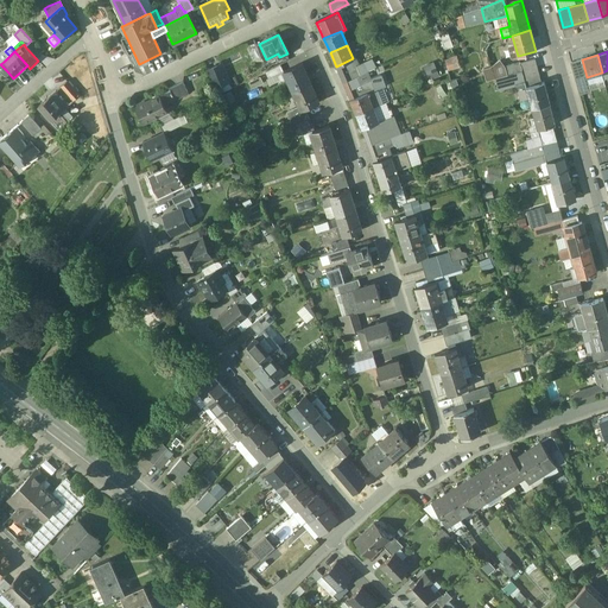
[(534,58),(520,62),(521,63),(523,71),(537,68),(534,58)]
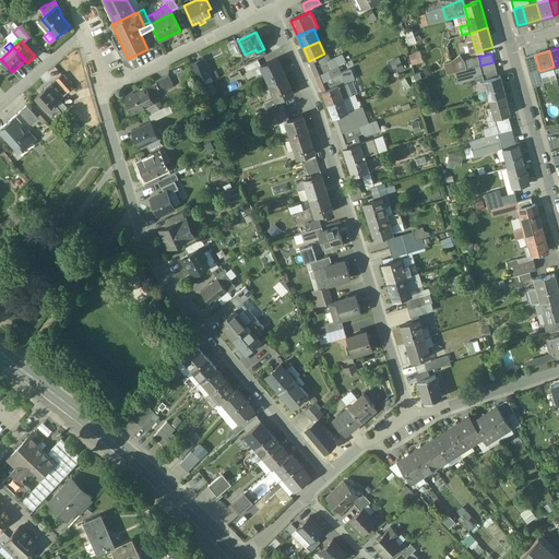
[(535,55),(524,57),(533,86),(544,84),(539,71),(535,55)]
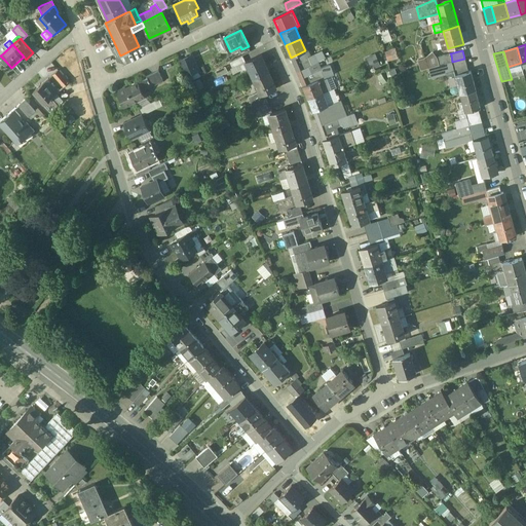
[(192,53),(180,59),(187,76),(199,71),(192,53)]
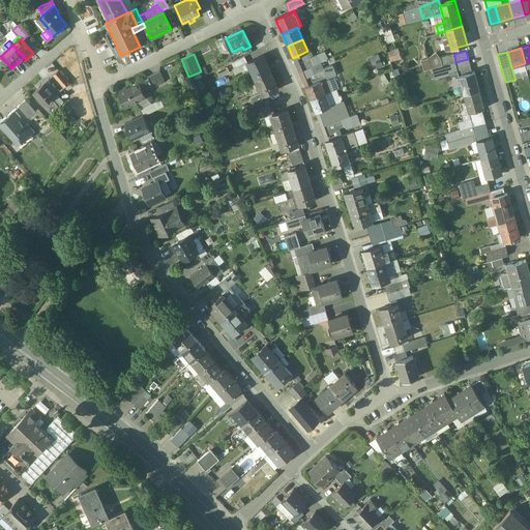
[(301,54),(294,57),(299,71),(306,68),(301,54)]
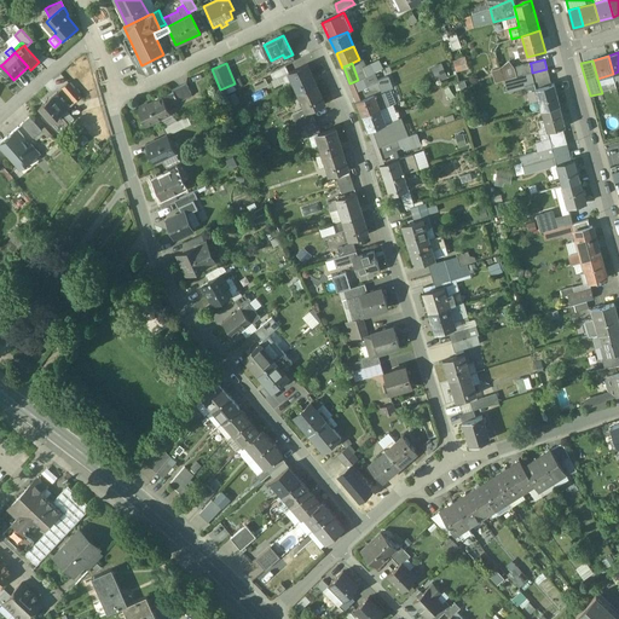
[(307,64),(289,73),(298,93),(317,84),(307,64)]
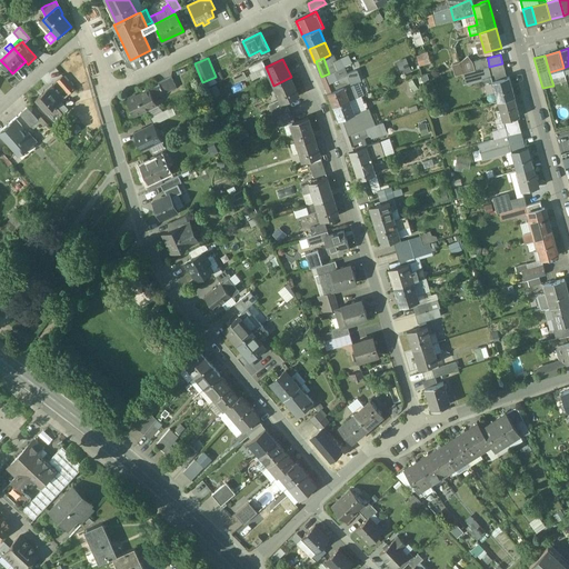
[(488,59),(476,62),(478,69),(489,67),(488,59)]
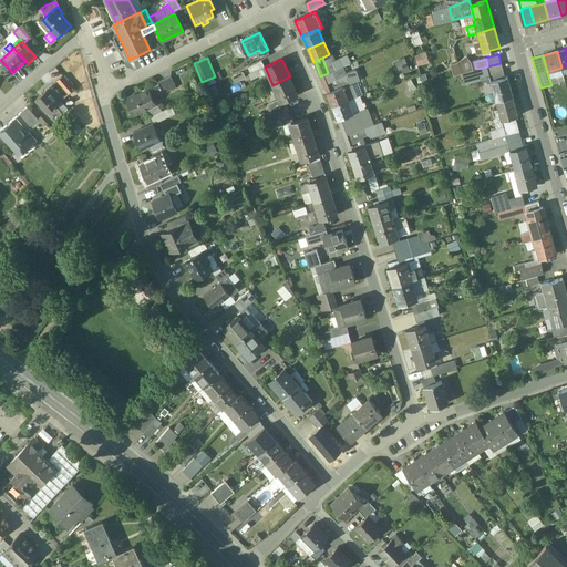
[(261,61),(247,68),(250,74),(265,66),(261,61)]
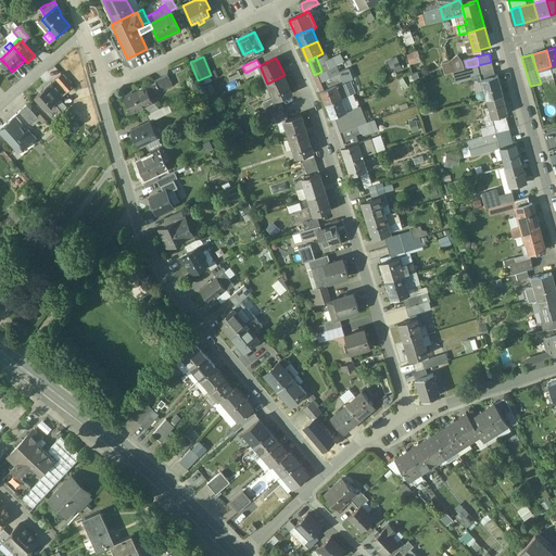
[(478,65),(481,79),(484,79),(495,76),(491,62),(478,65)]
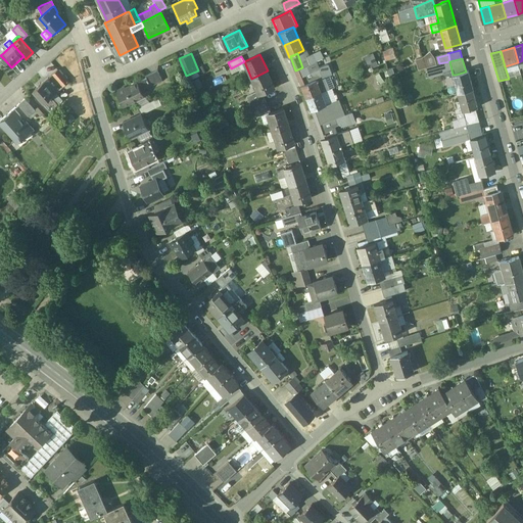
[(216,75),(227,70),(225,65),(214,69),(216,75)]
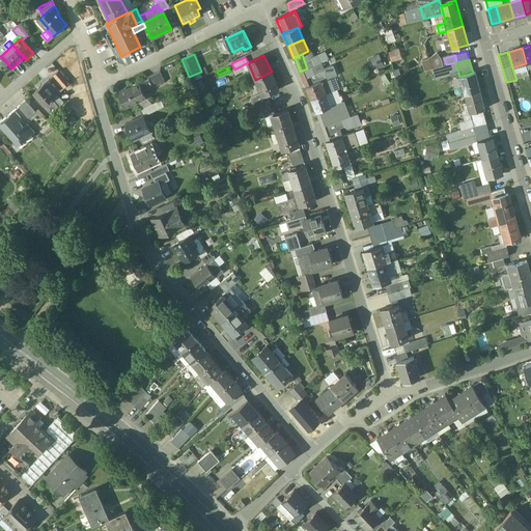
[(307,68),(300,72),(306,87),(313,84),(307,68)]
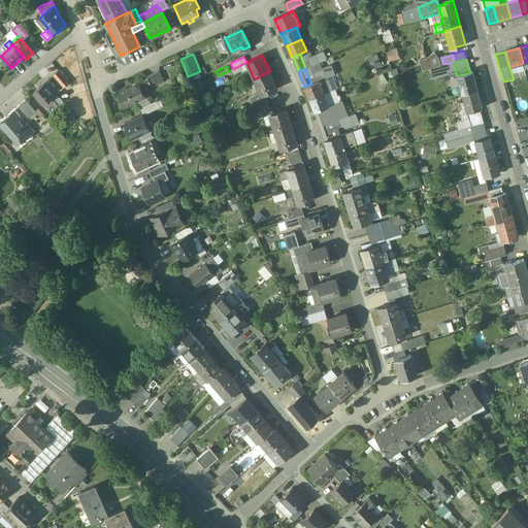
[(59,70),(54,74),(58,79),(63,74),(59,70)]
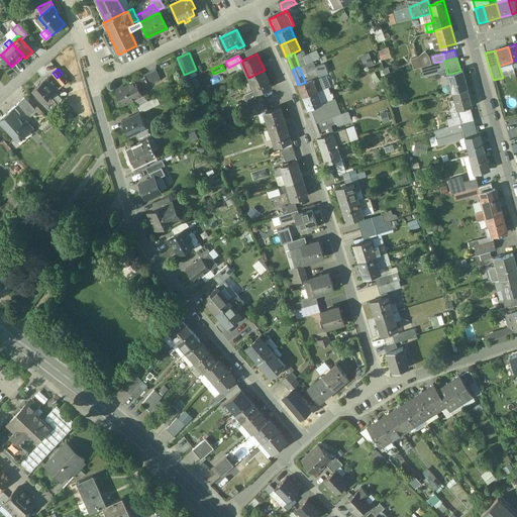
[(156,69),(144,75),(145,77),(148,85),(161,79),(156,69)]
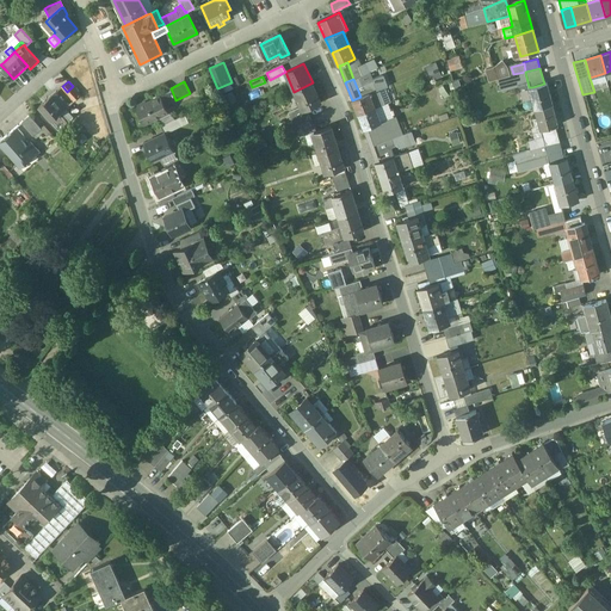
[(313,82),(294,92),(303,111),(306,110),(321,103),(313,82)]
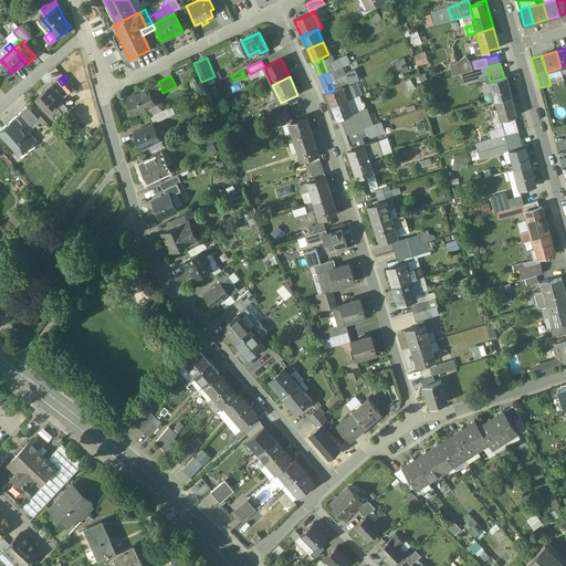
[(504,77),(493,81),(495,91),(493,92),(495,101),(512,96),(506,76),(504,77)]
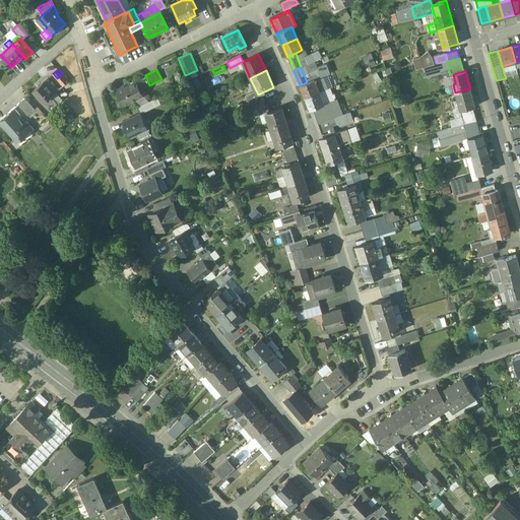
[(62,73),(57,78),(63,85),(68,81),(62,73)]
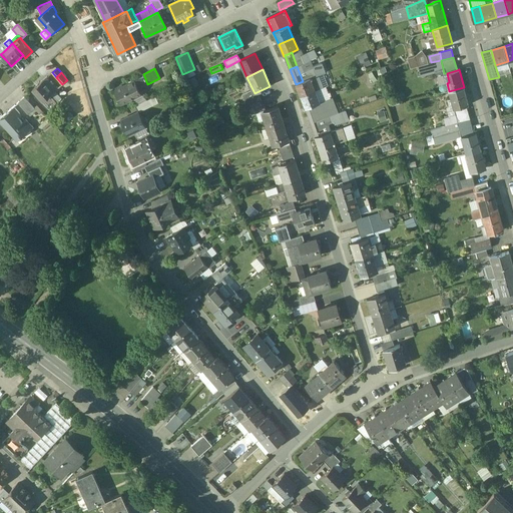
[(327,72),(321,74),(325,85),(330,84),(327,72)]
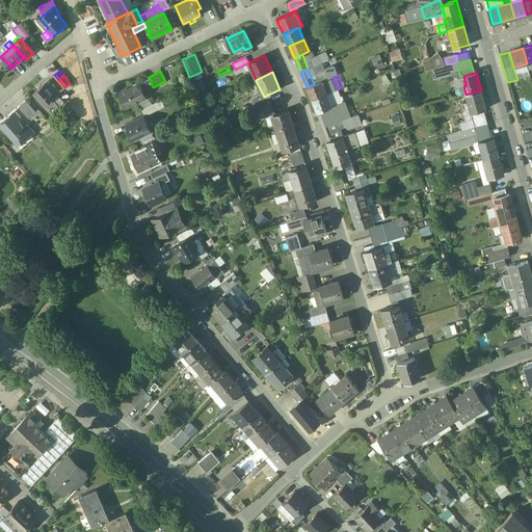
[(150,79),(140,84),(145,96),(153,87),(150,79)]
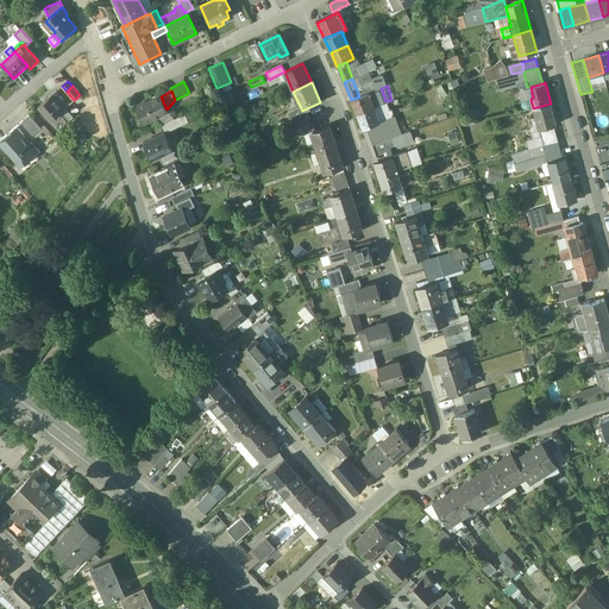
[(67,106),(55,92),(52,94),(66,108),(67,106)]
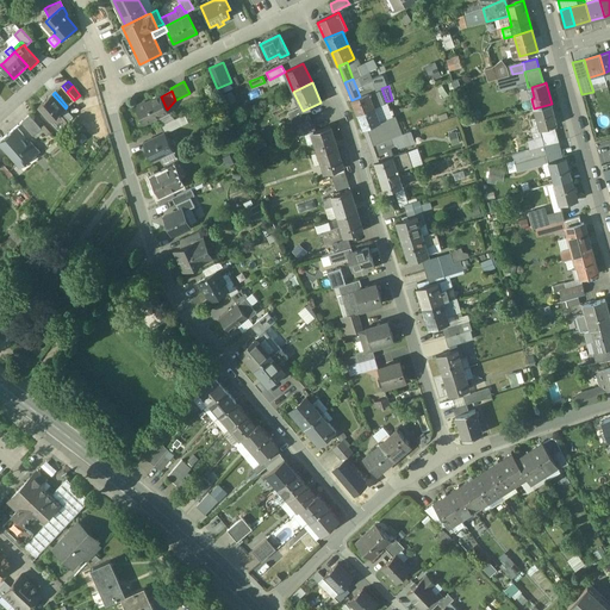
[(352,100),(350,100),(356,114),(374,107),(368,93),(360,97),(352,100)]
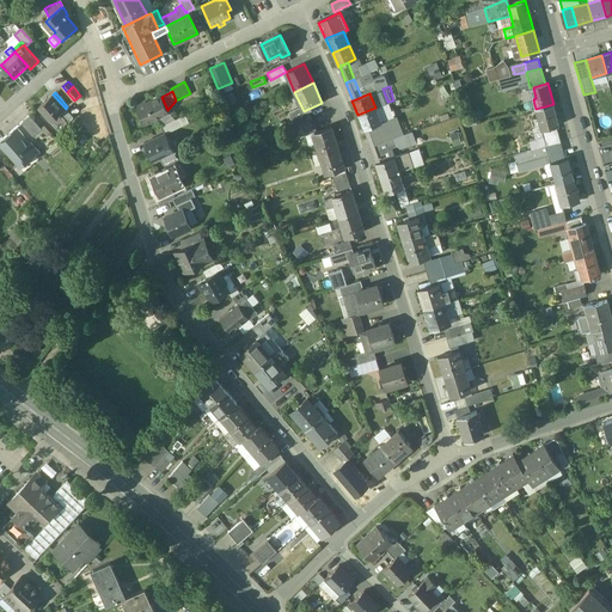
[(66,109),(53,95),(38,108),(51,122),(66,109)]
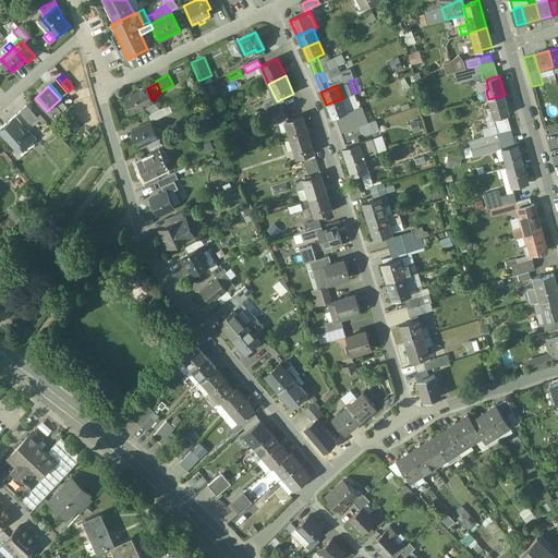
[(147,87),(134,94),(134,93),(124,97),(132,113),(154,102),(153,100),(147,88),(147,87)]
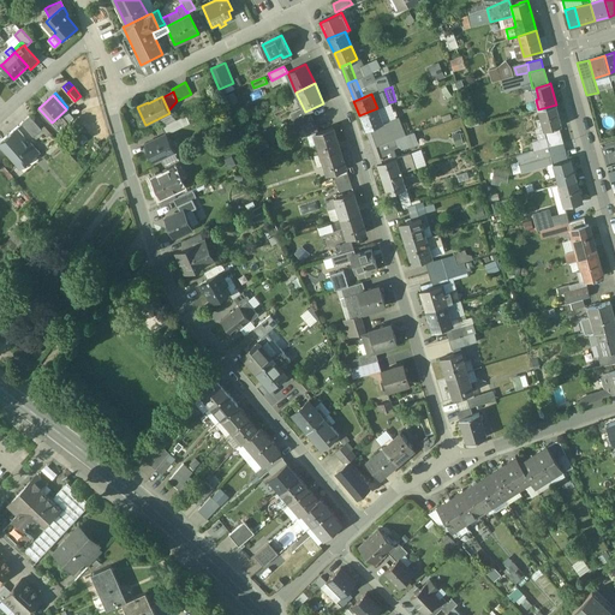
[(561,125),(556,105),(538,109),(541,119),(536,120),(538,127),(539,131),(544,130),(559,126),(561,125)]
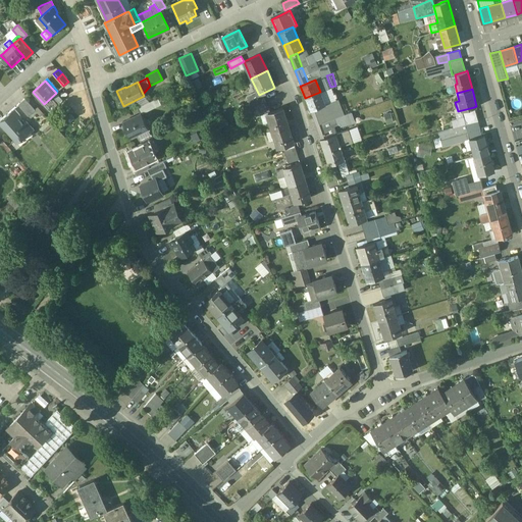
[(320,92),(305,98),(310,110),(318,107),(325,104),(320,92)]
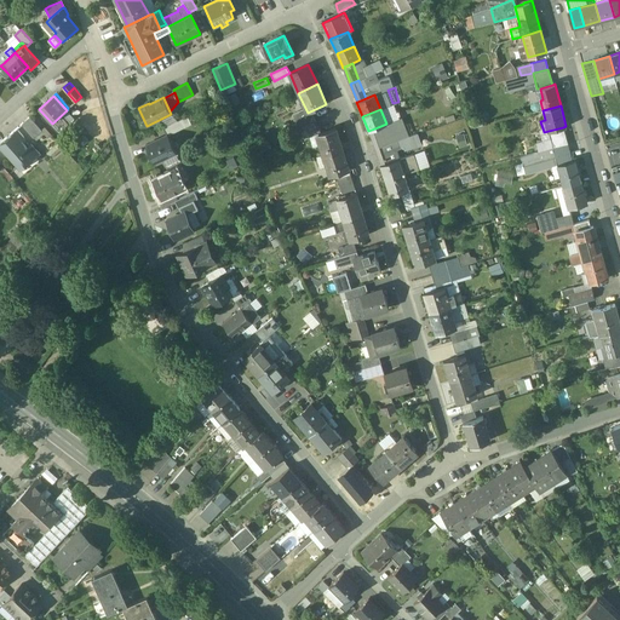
[(67,110),(52,124),(59,131),(74,119),(67,110)]
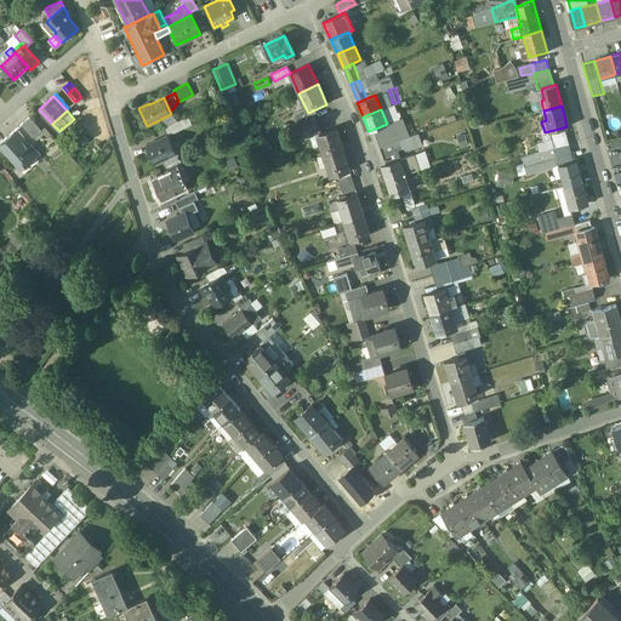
[(308,113),(305,114),(303,110),(294,114),(301,127),(315,121),(311,112),(308,113)]
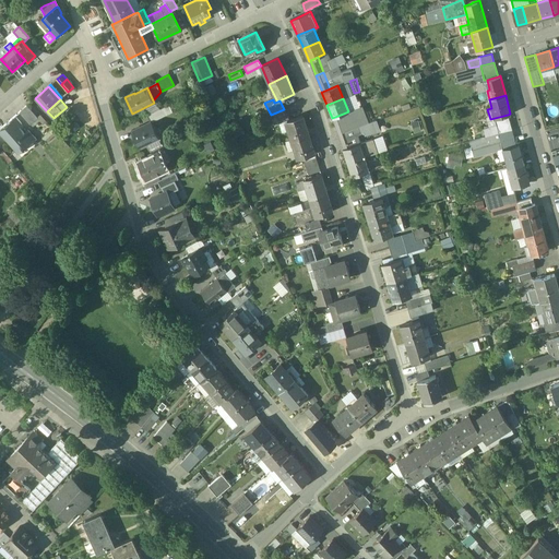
[(27,105),(20,111),(30,123),(37,117),(27,105)]
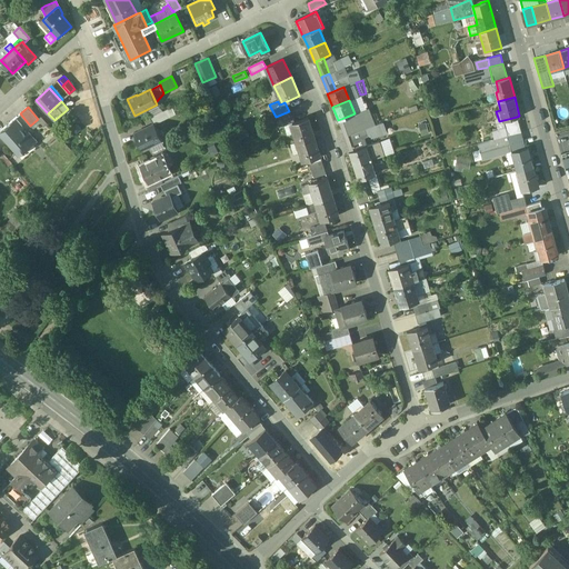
[(172,107),(151,117),(153,123),(155,123),(176,113),(172,107)]
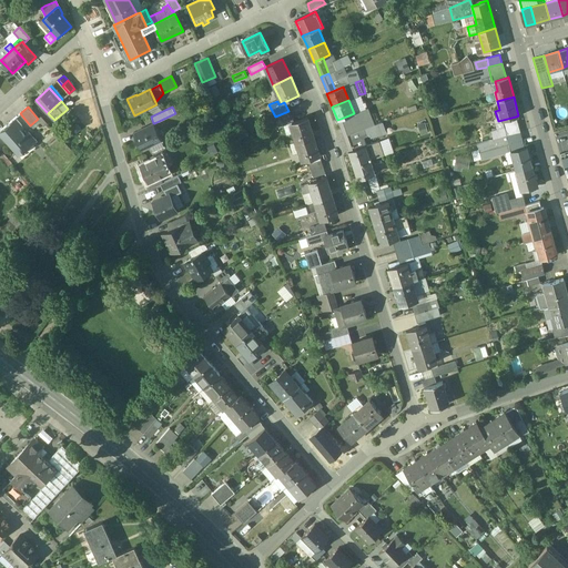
[(275,117),(269,120),(271,125),(277,123),(279,125),(281,127),(284,125),(291,124),(293,123),(292,118),(288,111),(275,117)]
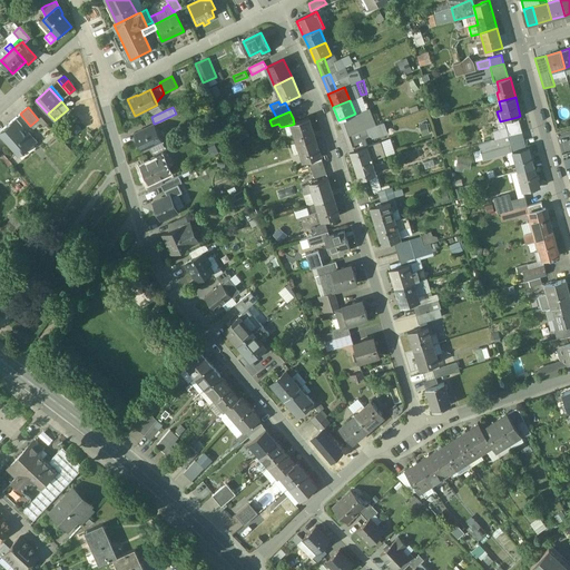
[(353,133),(347,117),(340,120),(345,136),(353,133)]
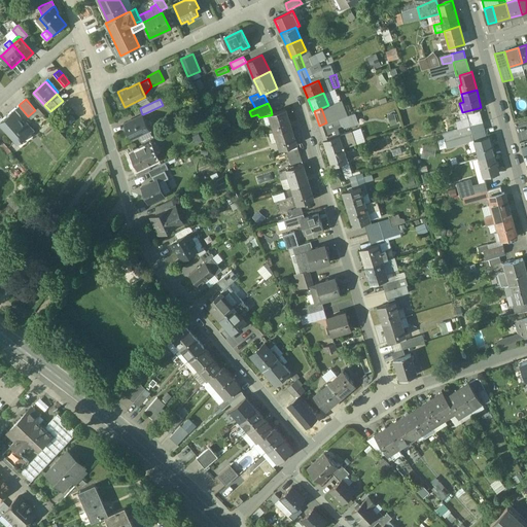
[(479,108),(466,111),(468,119),(470,126),(483,123),(479,108)]
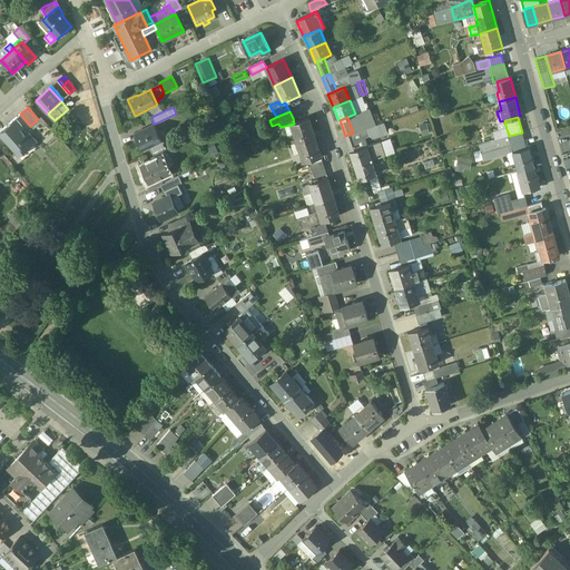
[(21,126),(15,118),(0,130),(0,135),(18,157),(32,145),(19,129),(21,126)]
